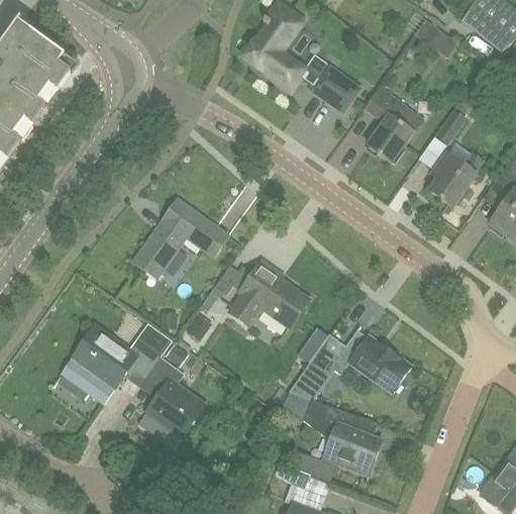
[(242,58),(255,68),(278,84),(280,82),(291,90),(300,78),(313,87),(311,90),(342,111),(357,89),(327,68),(319,79),(304,68),(281,52),(294,32),(292,31),(302,18),(277,0),(263,21),(266,24),(242,58)]
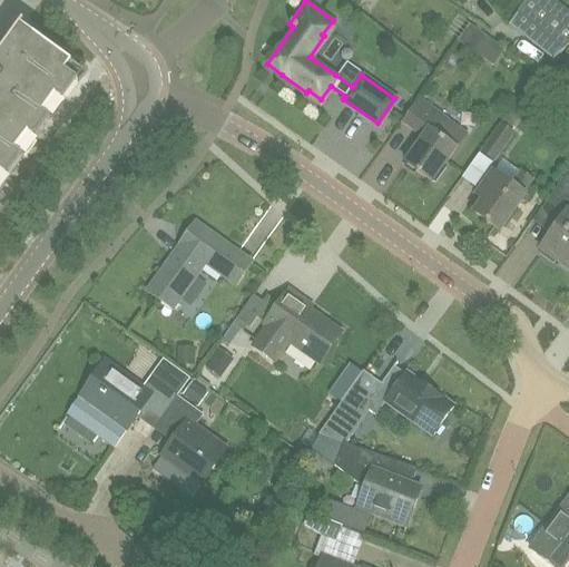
[(552,59),(568,41),(568,9),(557,0),(522,0),(507,22),(552,59)]
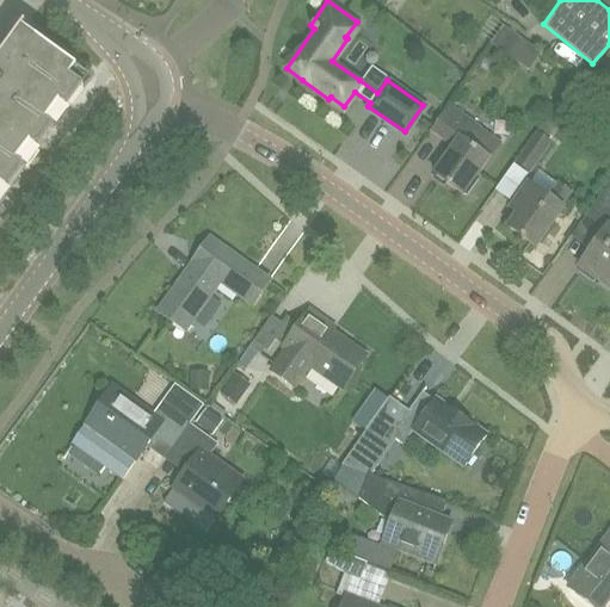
[(503,28),(491,45),(528,72),(541,54),(503,28)]
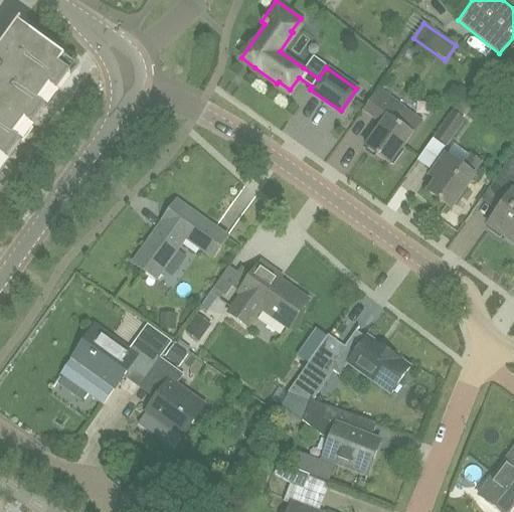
[(0,169),(55,93),(68,73),(74,65),(63,58),(30,33),(17,24),(0,47),(0,169)]
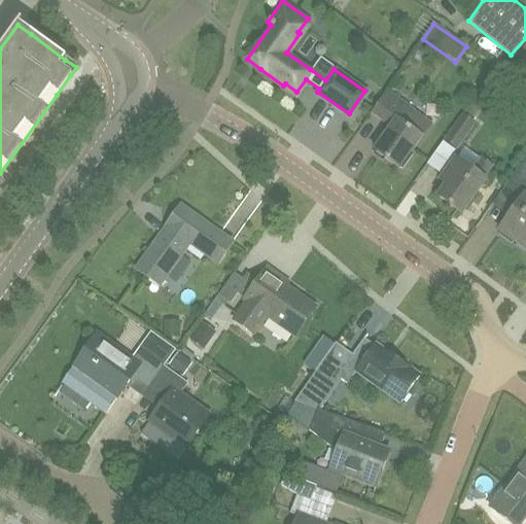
[(318,58),(310,69),(325,80),(334,69),(318,58)]
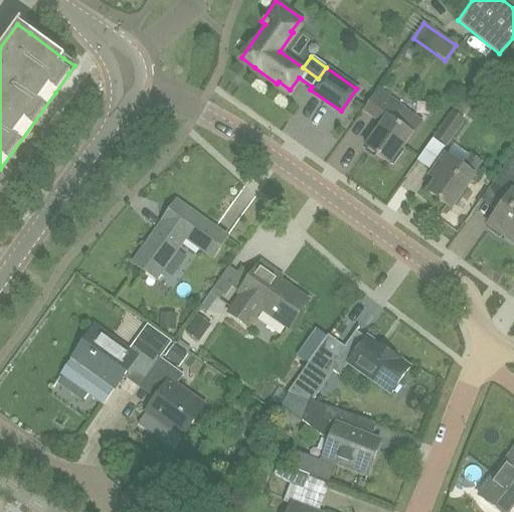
[(364,146),(391,165),(402,149),(412,135),(410,134),(420,119),(377,89),(363,109),(381,122),(364,146)]
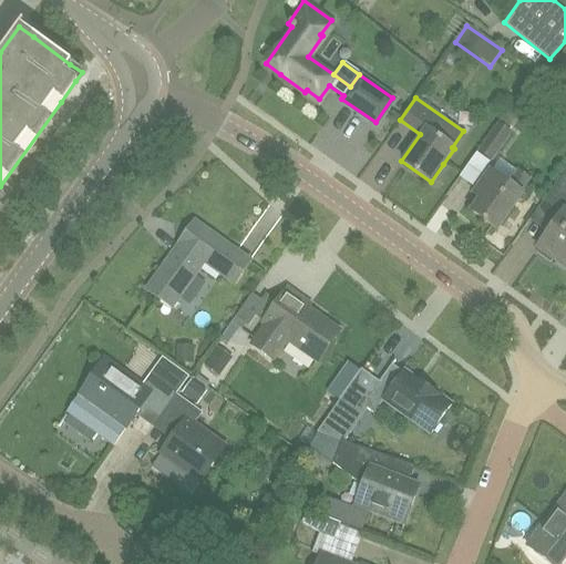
[(497,122),(506,129),(515,115),(507,109),(497,122)]
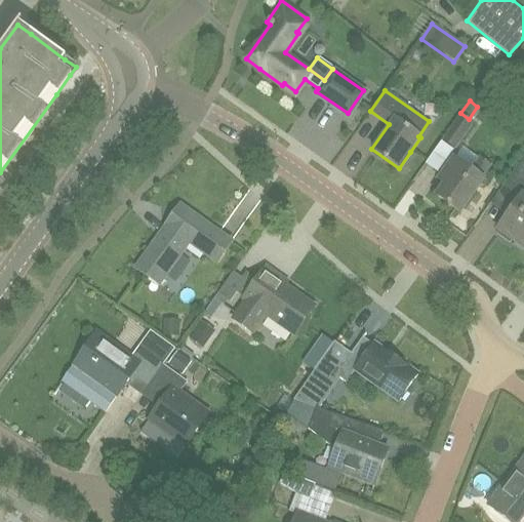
[(457,143),(472,121),(469,119),(460,113),(442,138),(454,147),(457,143)]
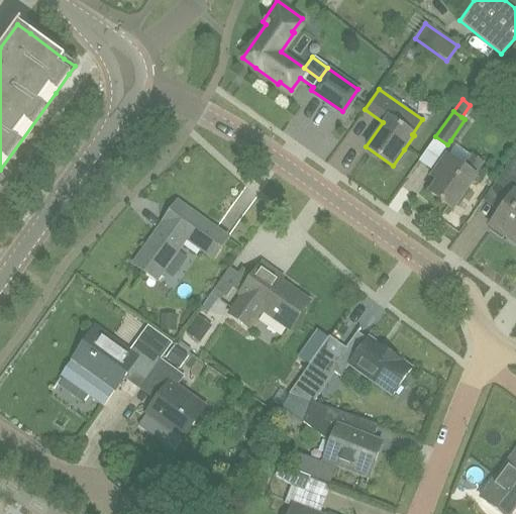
[(447,144),(435,136),(418,161),(431,170),(448,145),(447,144)]
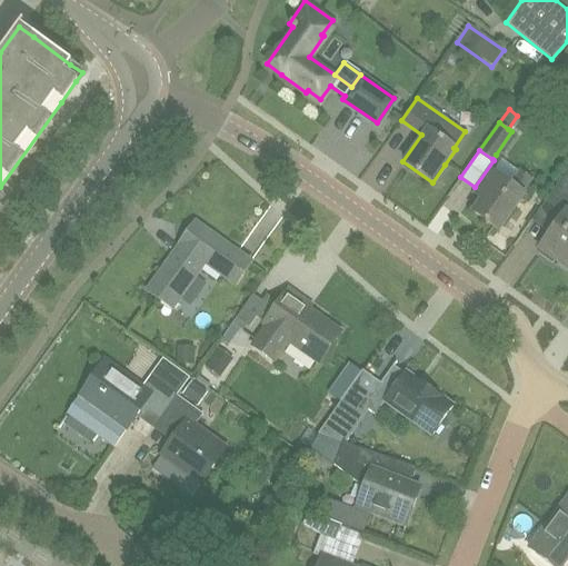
[(500,158),(491,171),(509,184),(519,170),(500,158)]
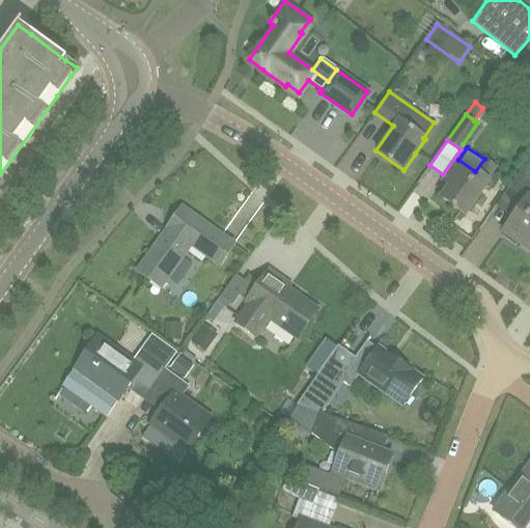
[(529,159),(528,158),(507,187),(524,198),(526,195),(529,197),(529,159)]
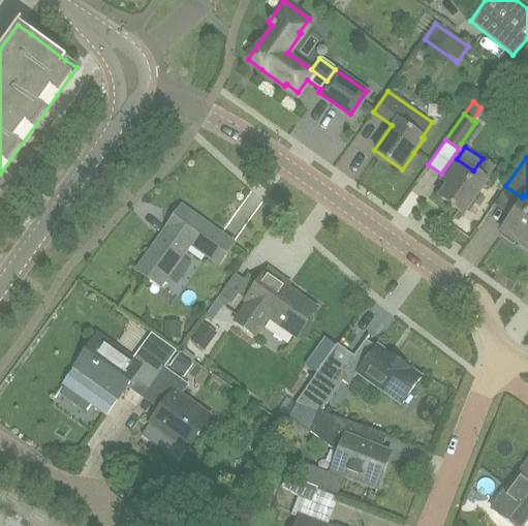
[(441,181),(447,185),(439,196),(462,212),(485,179),(484,178),(492,165),(483,158),(473,171),(457,159),(444,176),(441,181)]
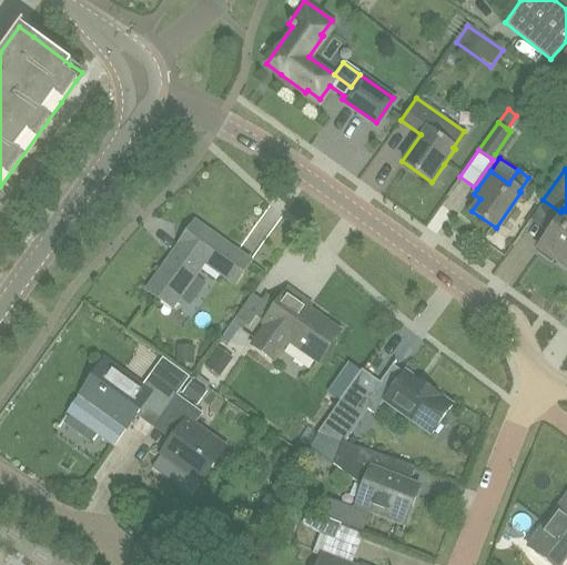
[(538,205),(529,220),(546,232),(560,212),(543,200),(538,205)]
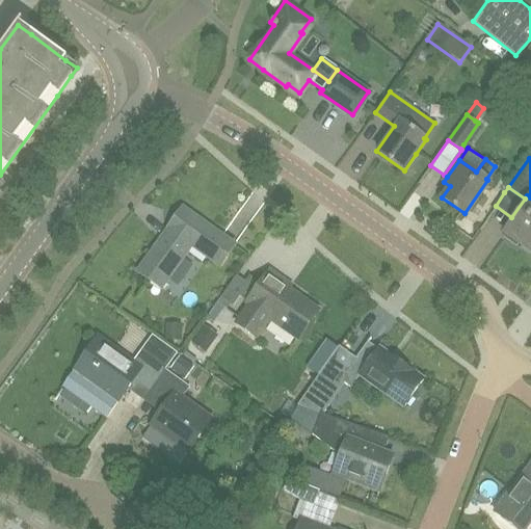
[(525,199),(511,217),(503,230),(504,231),(502,235),(515,244),(518,241),(530,249),(530,197),(527,195),(525,199)]
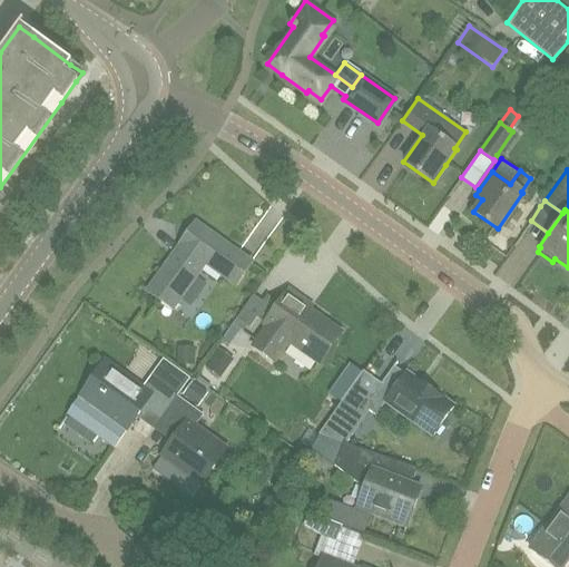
[(172,306),(204,261),(222,274),(235,282),(249,261),(235,251),(195,222),(192,226),(170,256),(147,290),(172,306)]
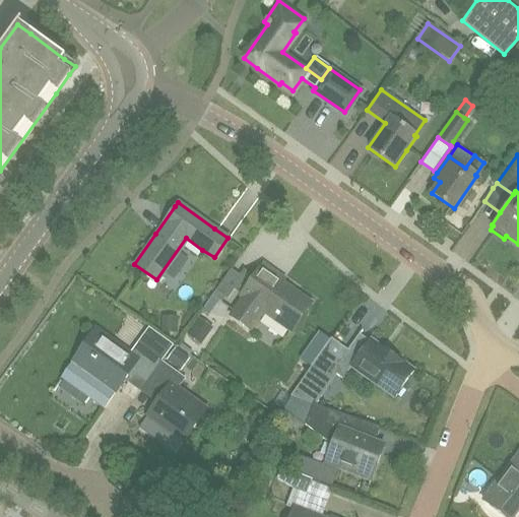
[(254,275),(241,294),(241,295),(243,297),(231,314),(250,327),(258,316),(257,315),(261,309),(289,330),(310,302),(280,280),(273,275),(275,271),(263,262),(254,275)]
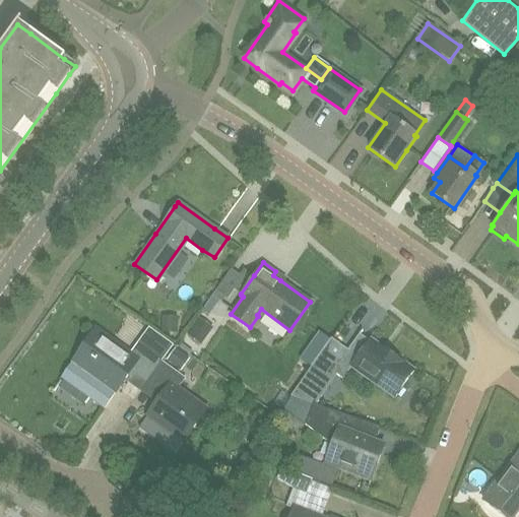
[(241,294),(254,275),(243,267),(238,274),(229,266),(198,309),(208,316),(218,301),(220,303),(224,298),(226,300),(233,291),(241,295),(241,294)]
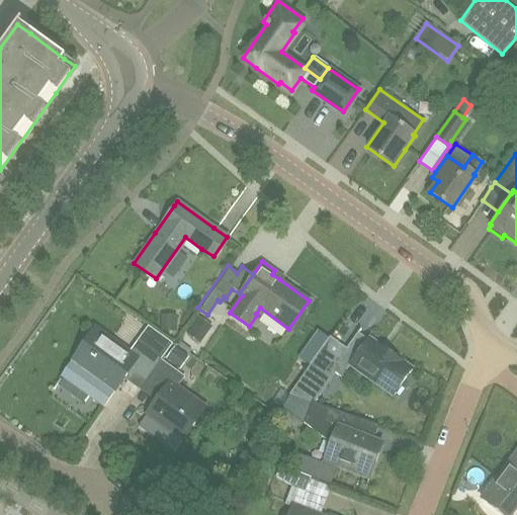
[(197,316),(184,334),(198,344),(212,326),(197,316)]
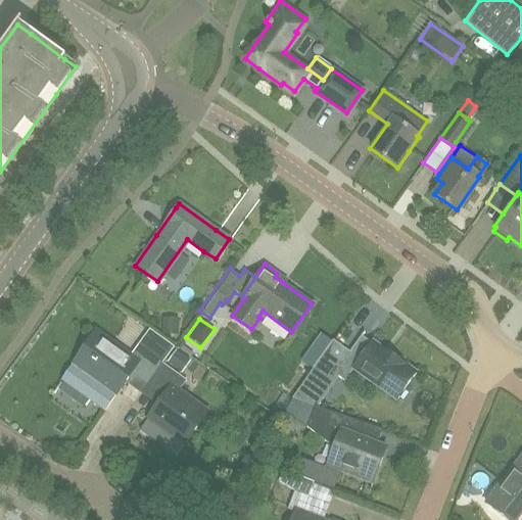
[(146,383),(161,363),(138,346),(131,357),(108,340),(95,331),(61,378),(93,400),(92,402),(98,407),(103,410),(131,372),(146,383)]
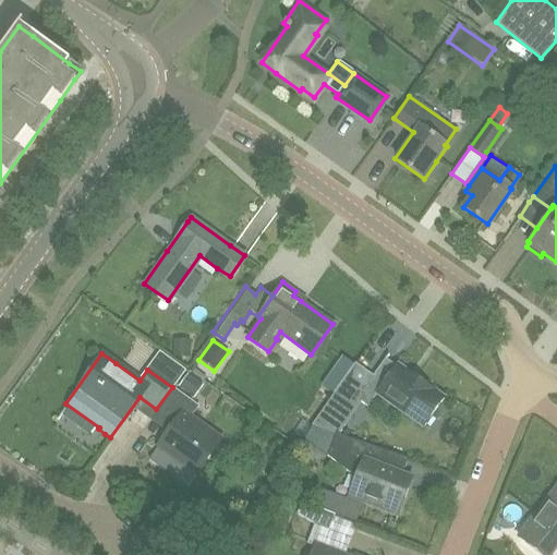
[(354,361),(338,385),(361,401),(367,406),(376,391),(423,424),(443,396),(415,376),(409,372),(397,363),(397,364),(384,356),(372,374),(354,361)]
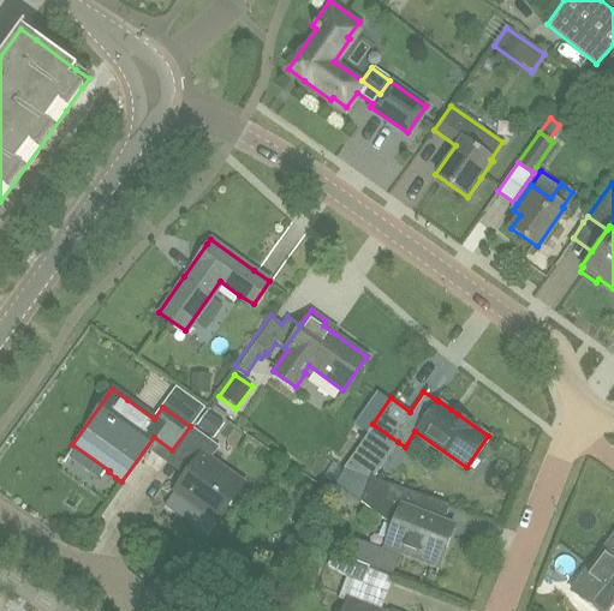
[(192,397),(182,413),(194,421),(204,406),(192,397)]
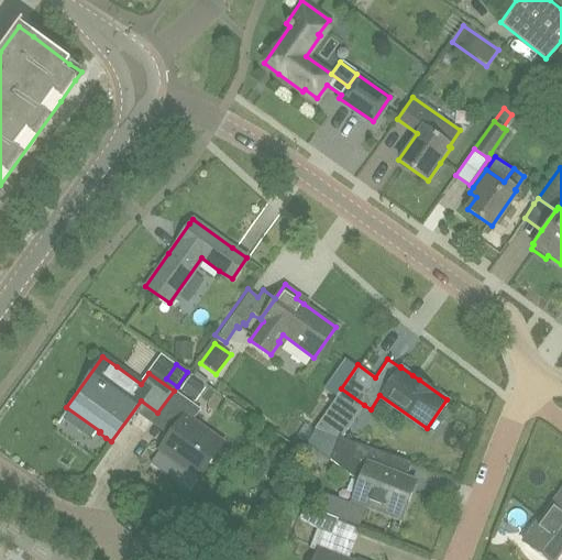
[(174,391),(194,405),(207,385),(188,371),(187,372),(177,386),(174,391)]
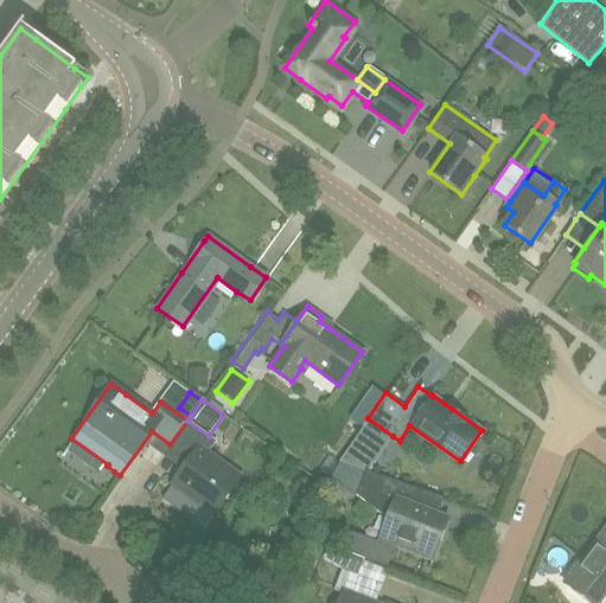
[(338,460),(369,470),(393,436),(368,418),(338,460)]
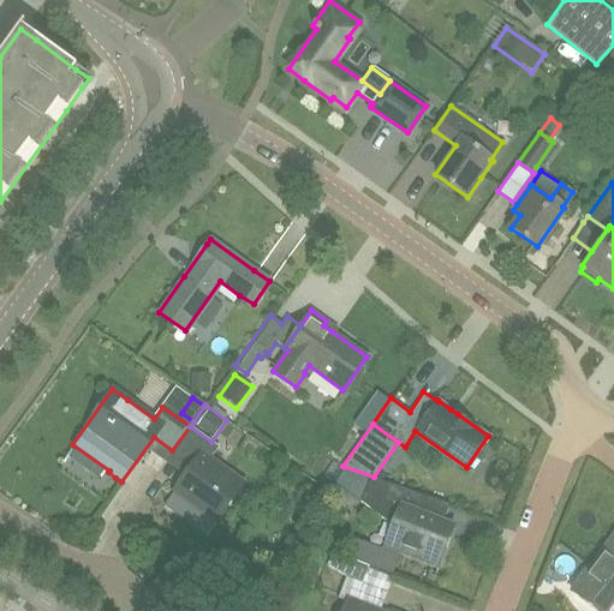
[(212,442),(190,426),(172,450),(191,465),(184,475),(173,490),(216,520),(243,483),(210,459),(220,447),(212,442)]
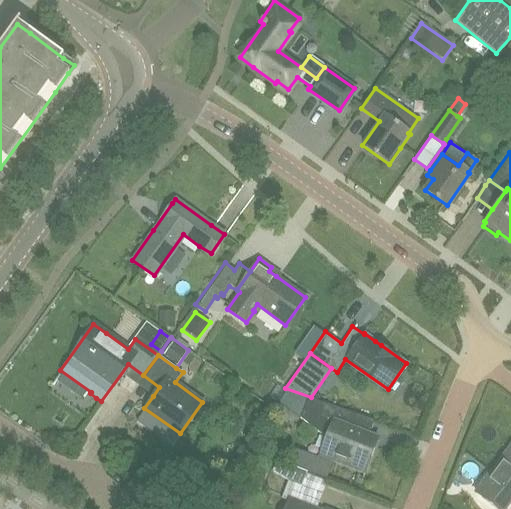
[(278,399),(303,418),(311,397),(285,388),(278,399)]
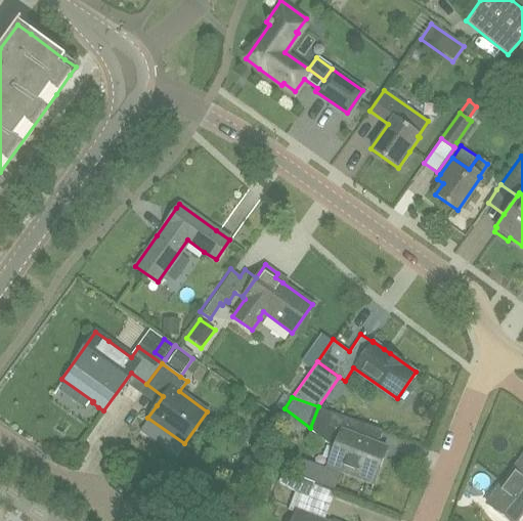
[(355,435),(360,421),(318,406),(310,428),(334,446),(329,460),(343,465),(341,470),(373,482),(383,457),(386,447),(378,444),(355,435)]
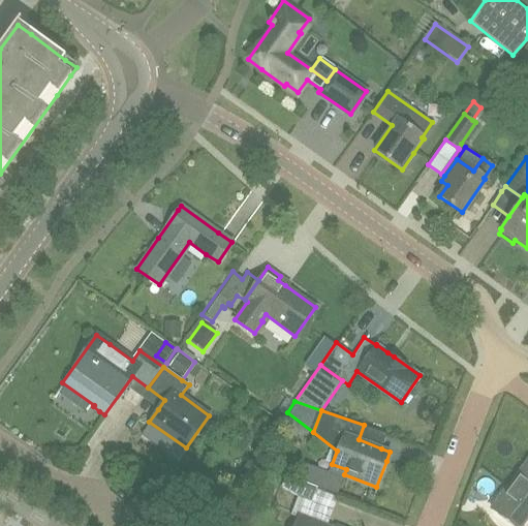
[(359,439),(381,449),(387,433),(364,425),(359,439)]
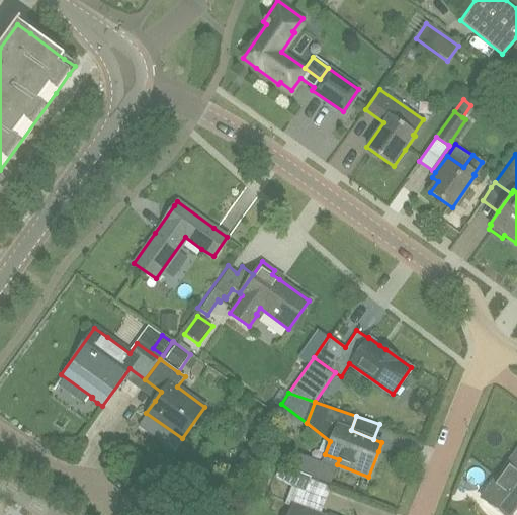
[(505,514),(510,514),(516,505),(516,448),(497,476),(481,497),(505,514)]
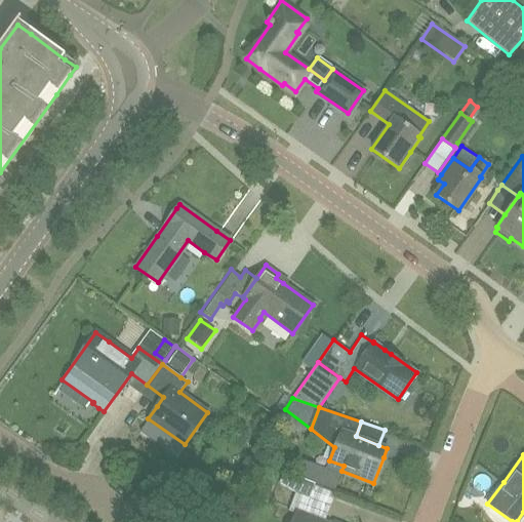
[(334,494),(340,475),(289,455),(282,475),(313,486),(334,494)]
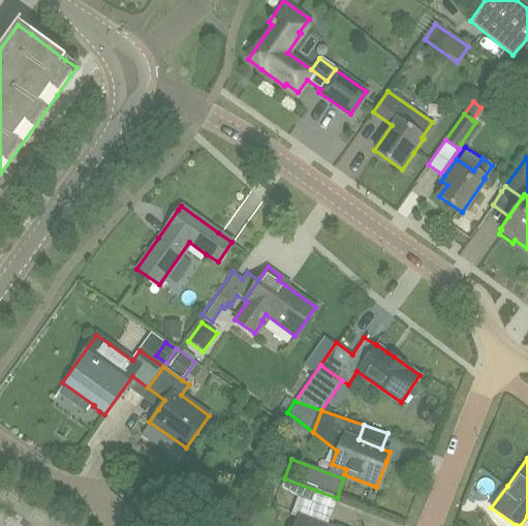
[(280,487),(297,495),(310,503),(315,490),(284,478),(280,487)]
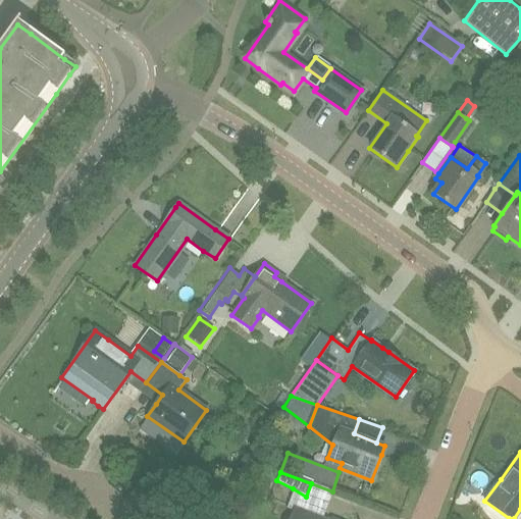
[(284,509),(293,512),(295,508),(322,518),(332,491),(311,483),(306,497),(293,488),(284,509)]
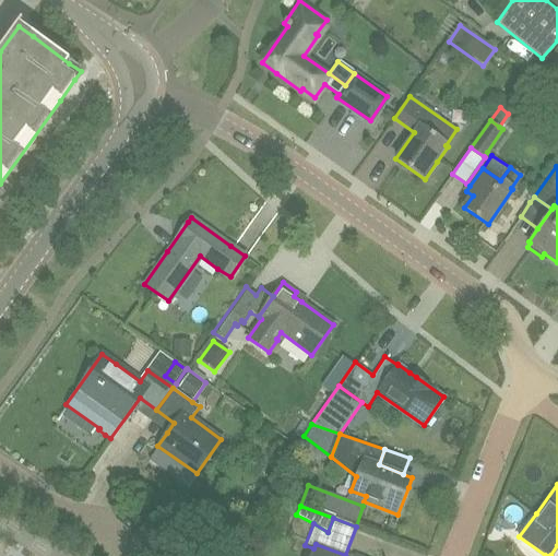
[(347,555),(345,555),(316,544),(313,548),(310,555),(347,555)]
